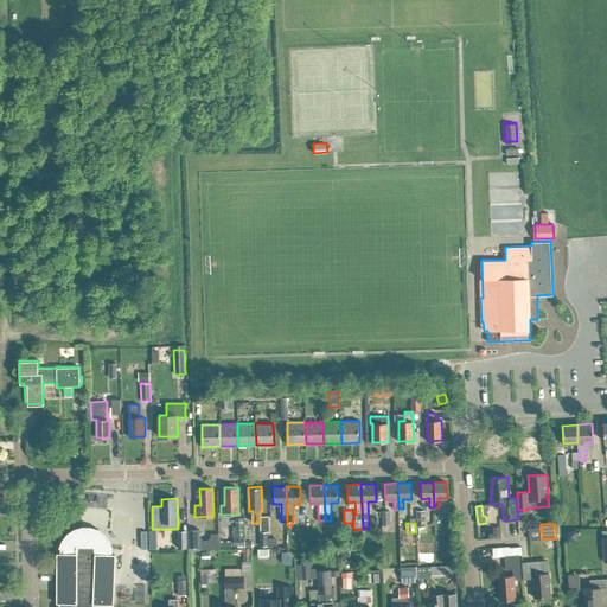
[(232,526),(234,544),(243,543),(242,525),(232,526)]
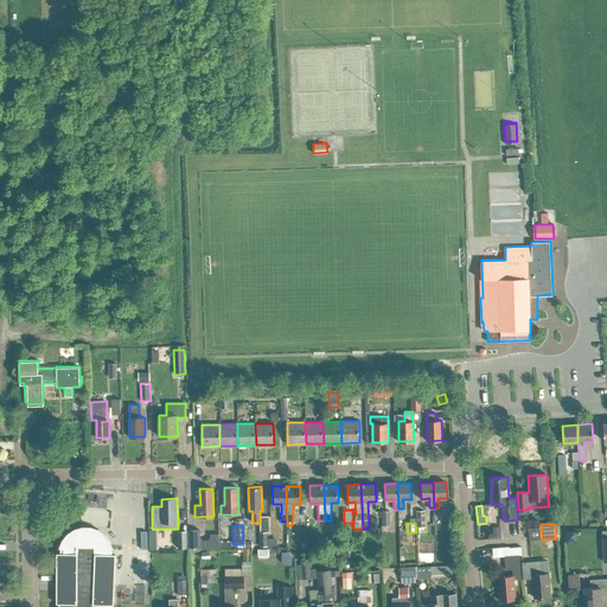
[(490,540),(502,538),(500,526),(493,526),(493,534),(490,534),(490,540)]
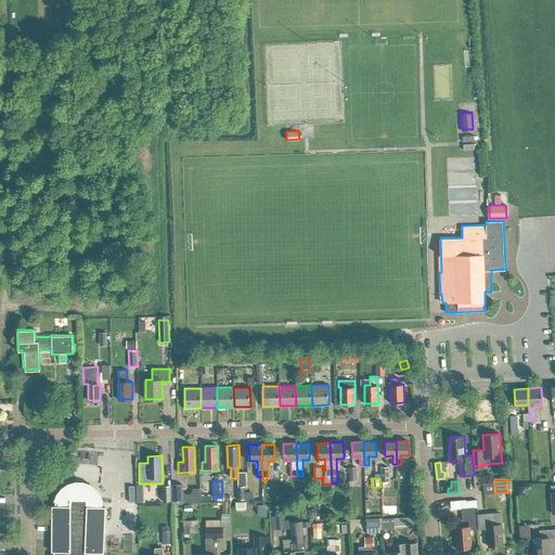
[(102,507),(102,502),(100,495),(95,489),(90,485),(82,482),(76,482),(68,485),(63,489),(57,494),(55,501),(55,506),(52,506),(52,552),(54,552),(54,554),(52,554),(100,554),(101,553),(103,553),(105,507),(102,507)]
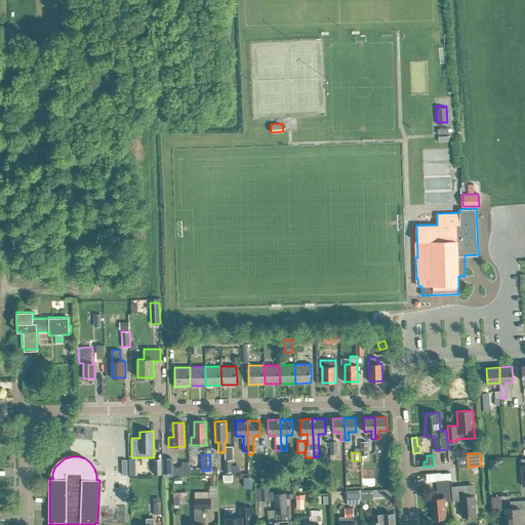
[(171,477),(171,473),(173,473),(172,457),(162,457),(162,473),(163,473),(163,475),(164,475),(164,477),(171,477)]
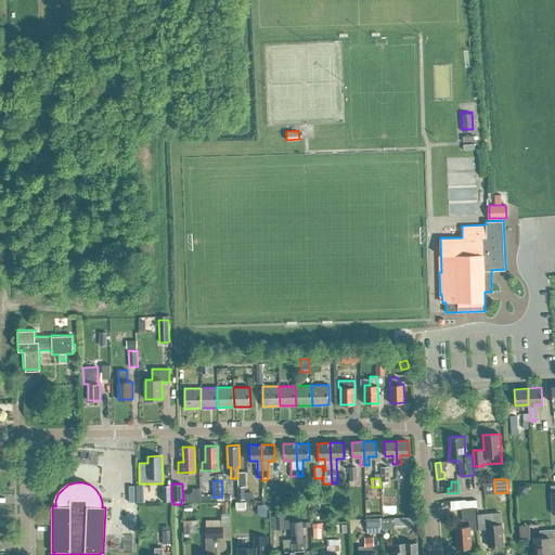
[(162,501),(170,501),(170,485),(162,485),(162,501)]
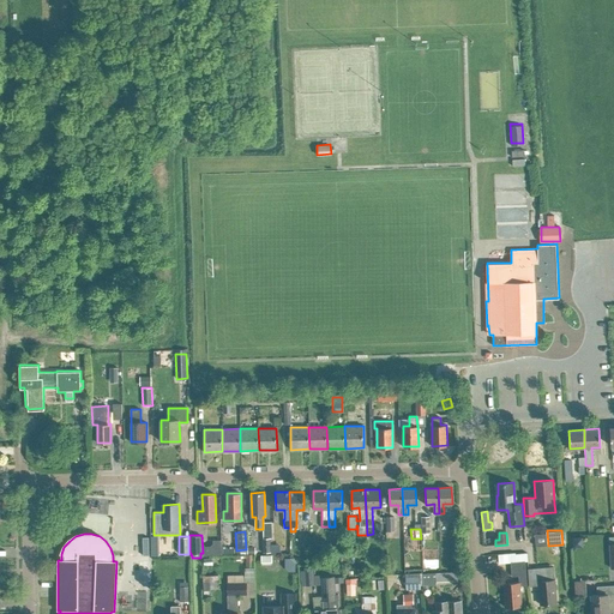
[(583,547),(583,537),(572,537),(572,548),(583,547)]
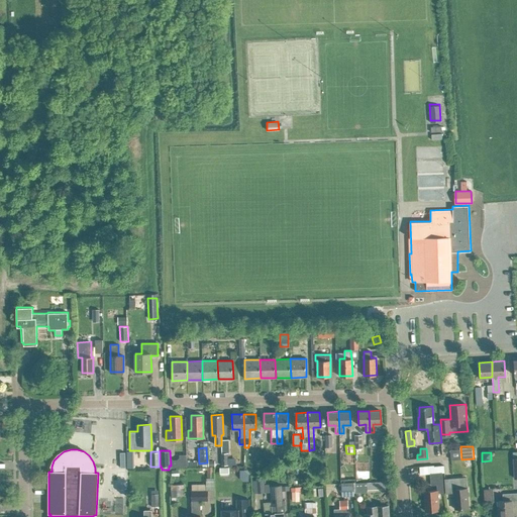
[(292,457),(283,457),(283,470),(284,470),(284,471),(292,472),(292,457)]
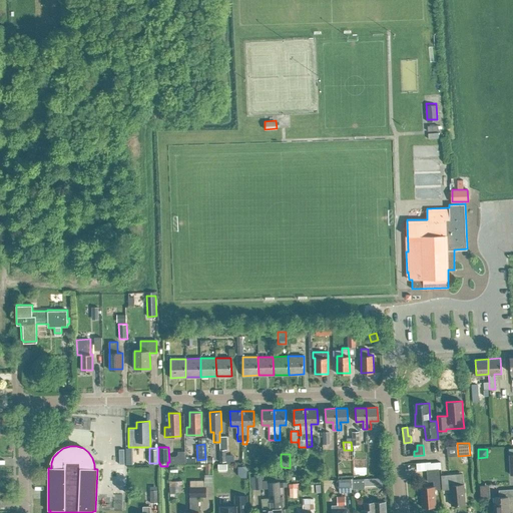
[(356,458),(356,466),(356,473),(365,473),(364,467),(366,467),(365,457),(356,458)]
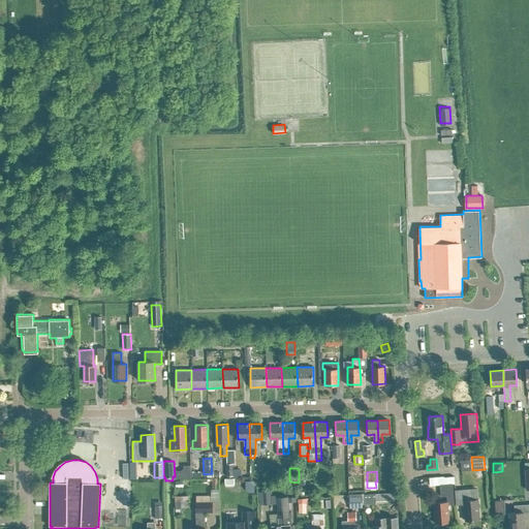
[(444,484),(440,484),(441,496),(446,496),(447,501),(434,502),(435,523),(446,522),(445,504),(454,503),(453,484),(455,484),(454,476),(443,477),(444,484)]
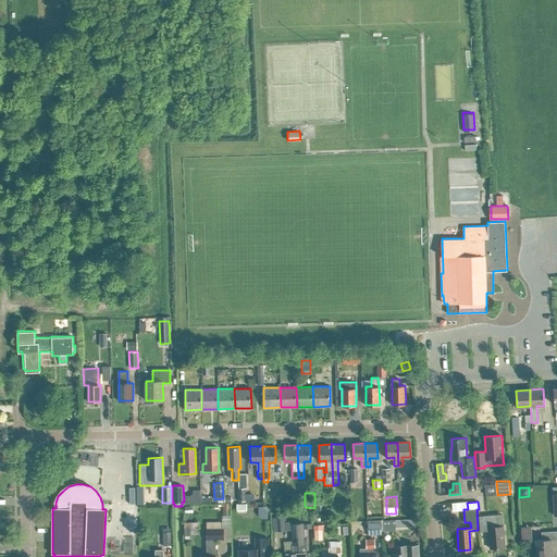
[(503,525),(502,514),(479,516),(480,531),(489,531),(490,548),(505,547),(503,525)]
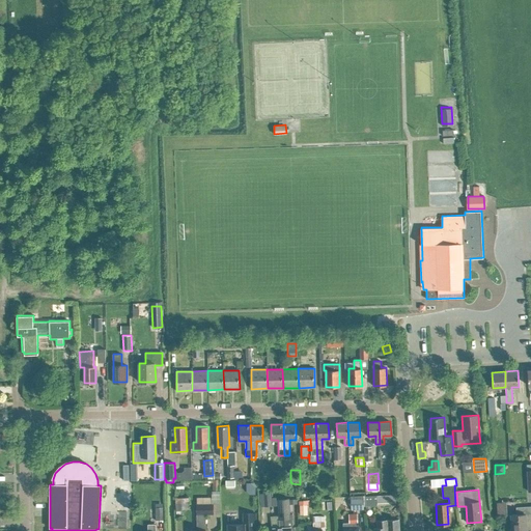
[(376,495),(378,505),(396,504),(396,494),(376,495)]
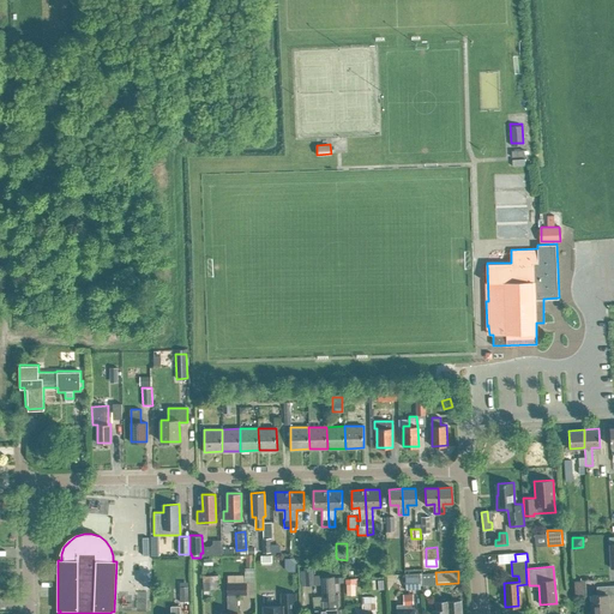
[(203,588),(220,587),(218,573),(203,573),(203,588)]
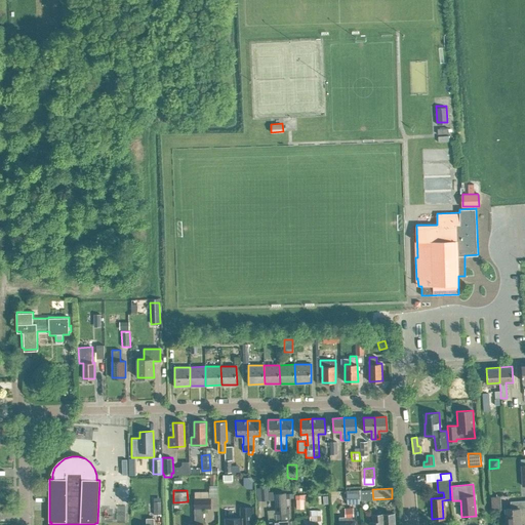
[(289,519),(289,508),(286,508),(285,492),(274,493),(276,521),(270,522),(269,524),(291,524),(291,521),(289,521),(289,519)]
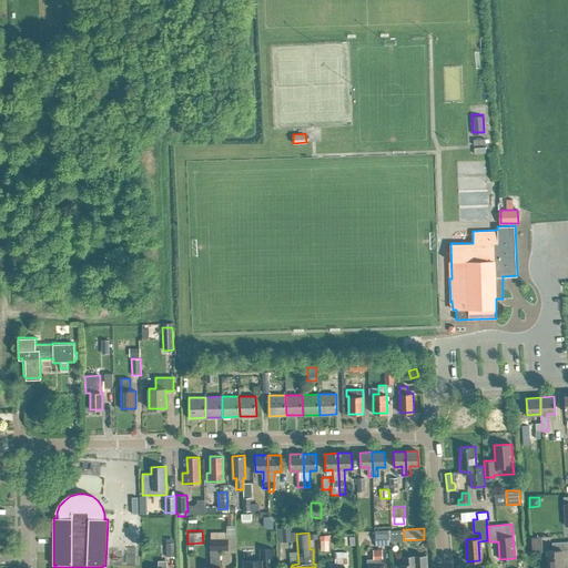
[(389,545),(389,543),(388,533),(375,534),(376,545),(389,545)]
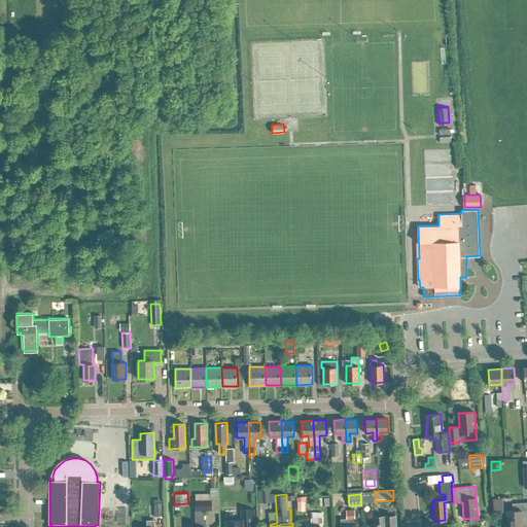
[(307,500),(307,496),(296,497),(296,501),(297,512),(305,512),(305,501),(307,500)]
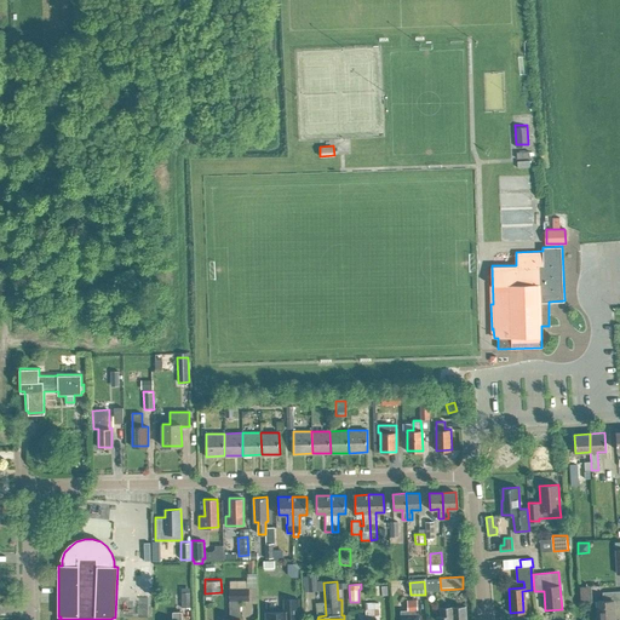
[(591,584),(580,585),(581,600),(592,600),(591,584)]
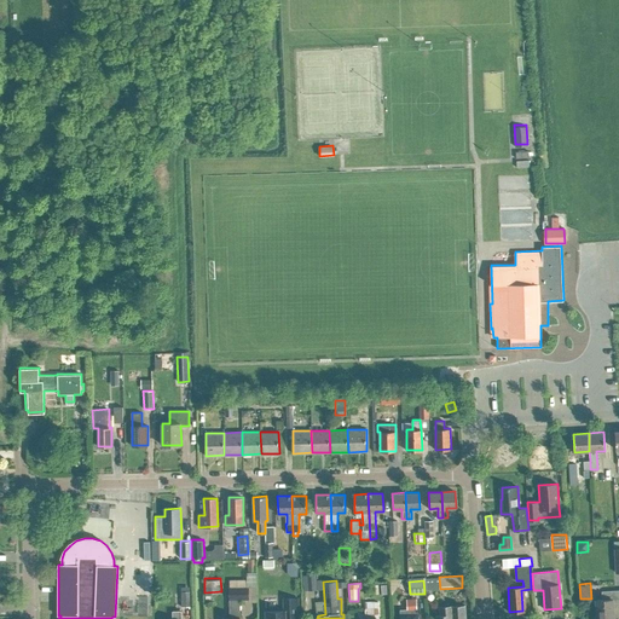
[(239,618),(239,600),(249,599),(248,586),(229,588),(230,618),(221,618),(239,618),(241,618),(239,618)]
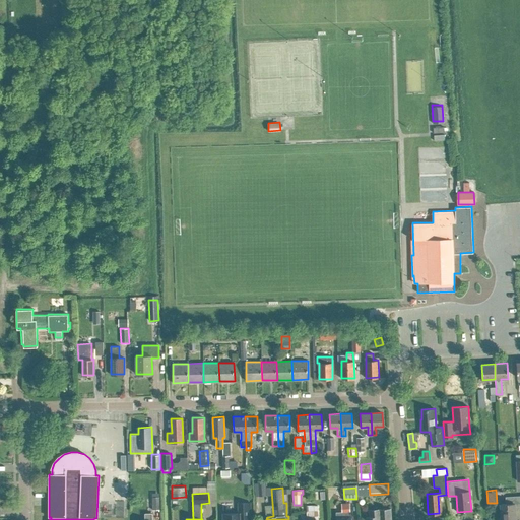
[(501,519),(515,519),(515,506),(519,505),(519,495),(506,497),(506,504),(501,504),(501,519)]
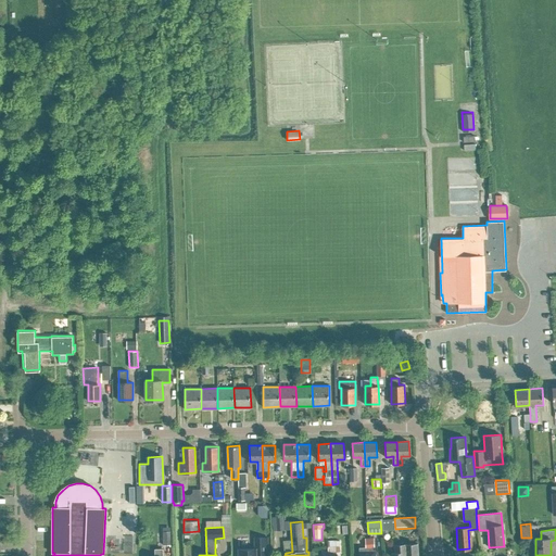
[(238,555),(267,555),(267,536),(254,538),(255,548),(238,548),(238,555)]
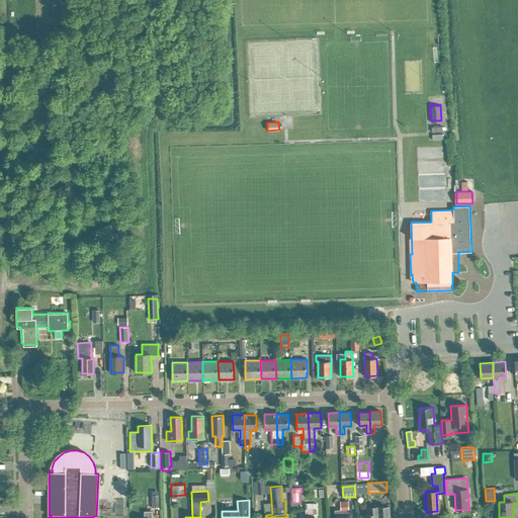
[(348,509),(348,501),(339,501),(340,509),(334,510),(335,517),(349,517),(349,513),(349,509),(348,509)]
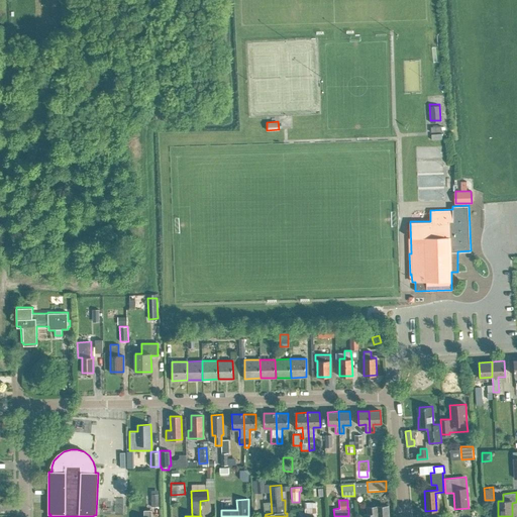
[(315,516),(316,516),(315,503),(304,503),(305,516),(315,516)]
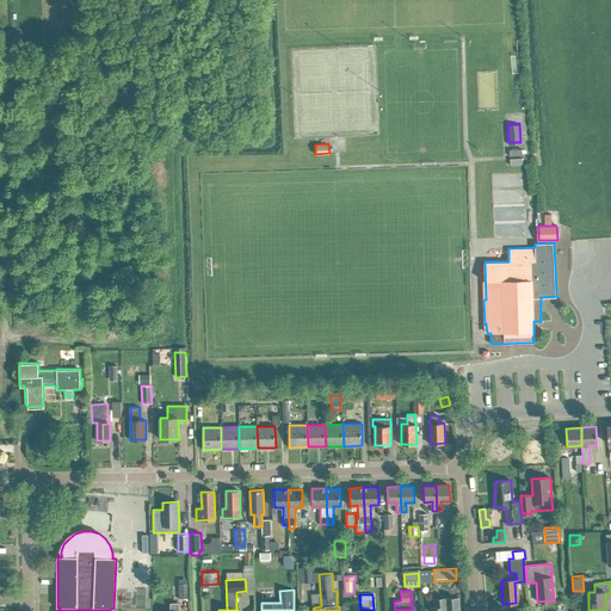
[(430,610),(460,610),(458,597),(437,598),(438,606),(431,606),(430,610)]
